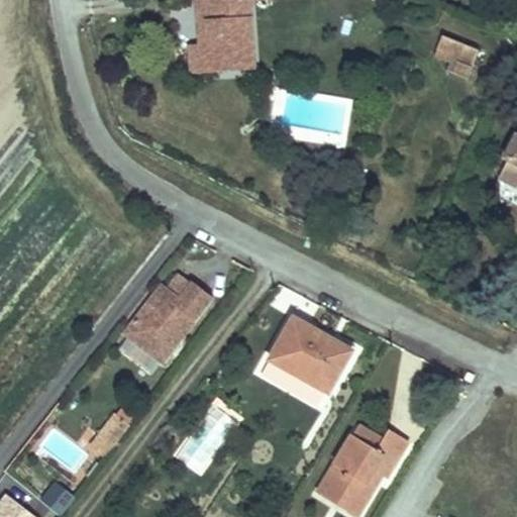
[(264,2),(263,0),(213,0),(216,23),(209,25),(212,49),(220,48),(222,66),(242,65),(244,72),(273,68),(264,2)]
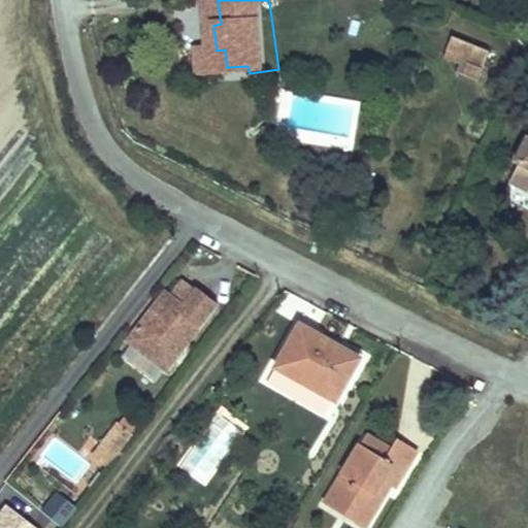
[(452,76),(472,86),(486,57),(451,41),(442,64),(456,69),(452,76)]
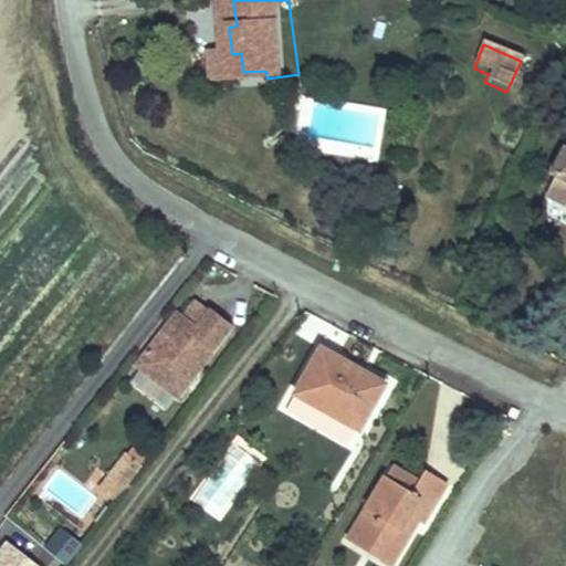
[(565,153),(563,152),(553,175),(556,181),(548,199),(565,206),(565,153)]
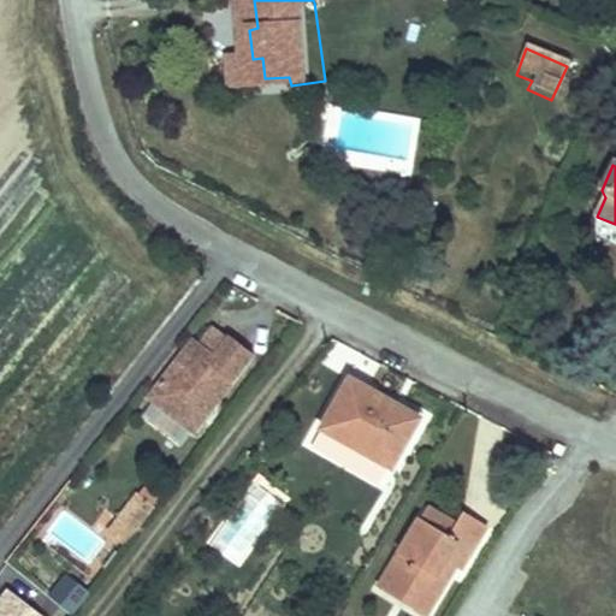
[(207,357),(220,339),(206,330),(193,347),(207,357)]
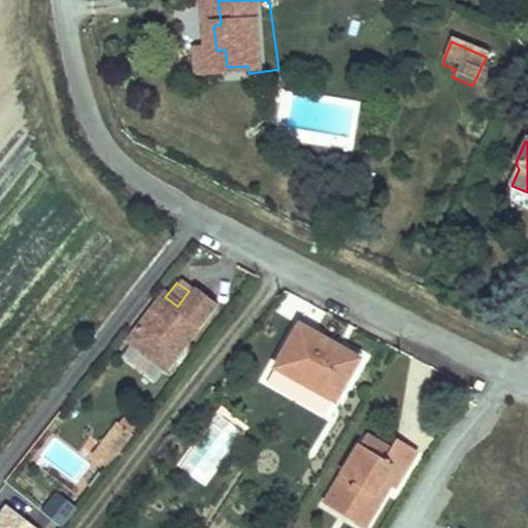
[(159,293),(121,343),(160,373),(210,305),(190,289),(189,291),(177,306),(165,297),(159,293)]
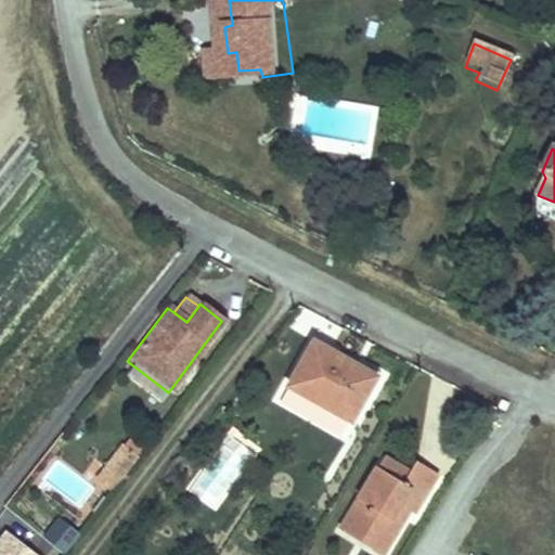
[(377,384),(312,341),(288,379),(294,383),(322,400),(319,407),(350,424),(352,426),(377,384)]
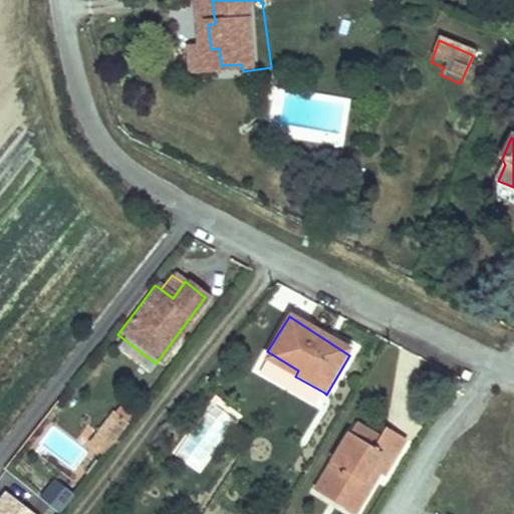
[(316,408),(324,393),(295,376),(298,370),(272,354),(259,377),(316,408)]
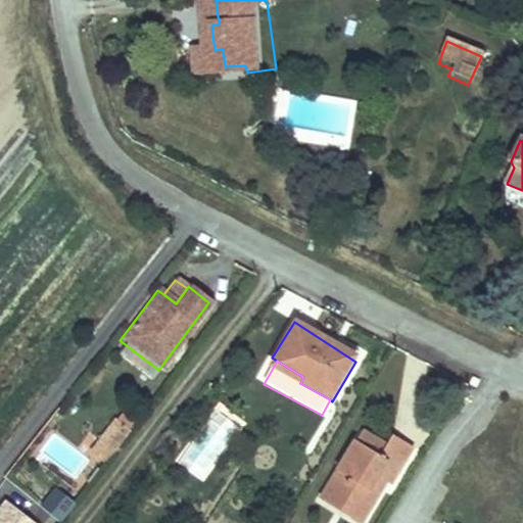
[(480,379),(473,376),(470,383),(477,386),(480,379)]
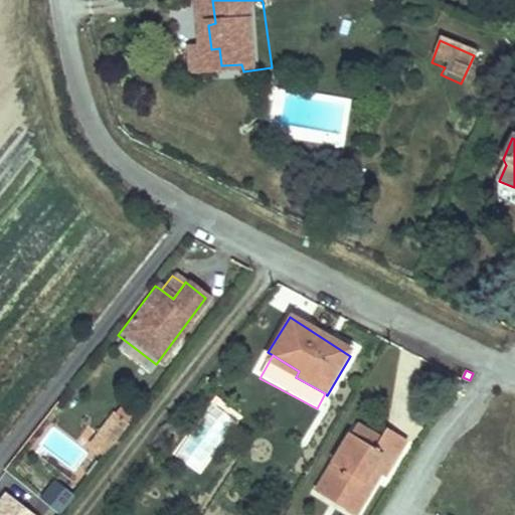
[(105,450),(124,425),(110,414),(92,440),(92,441),(105,450)]
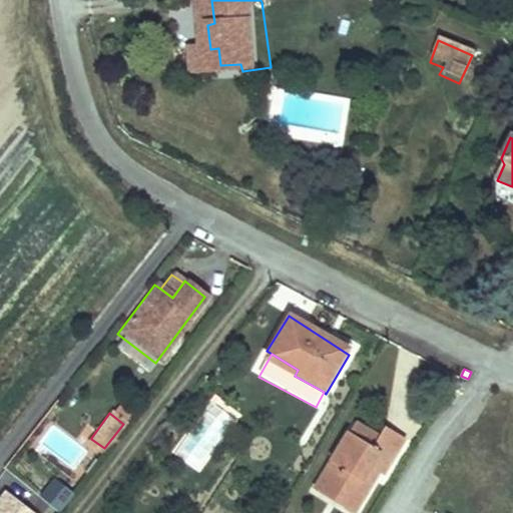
[(355,437),(317,496),(348,512),(356,512),(378,476),(383,479),(406,440),(386,430),(374,450),(355,437)]
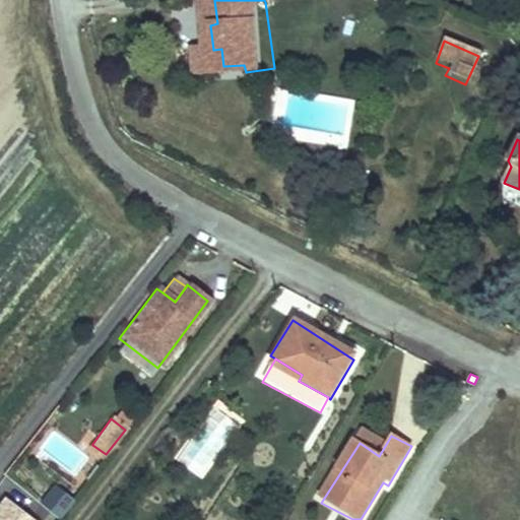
[(106,454),(92,445),(86,452),(101,462),(106,454)]
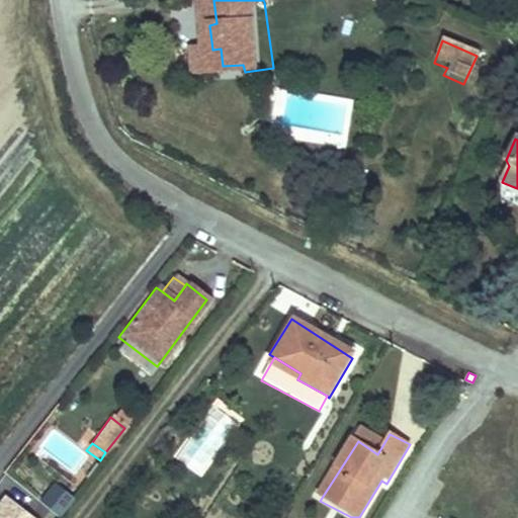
[(75,497),(56,483),(41,502),(62,516),(75,497)]
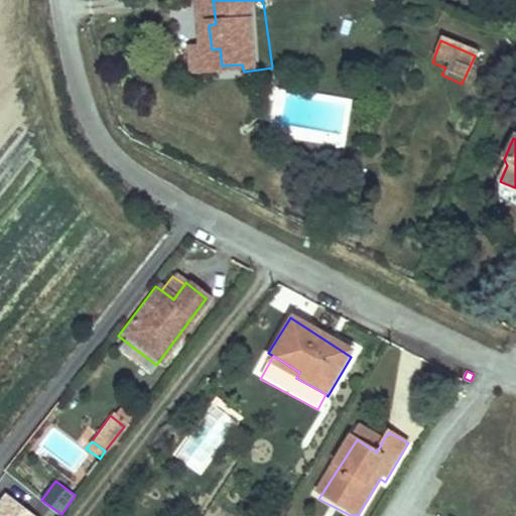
[(17,502),(7,494),(0,502),(0,507),(8,513),(17,502)]
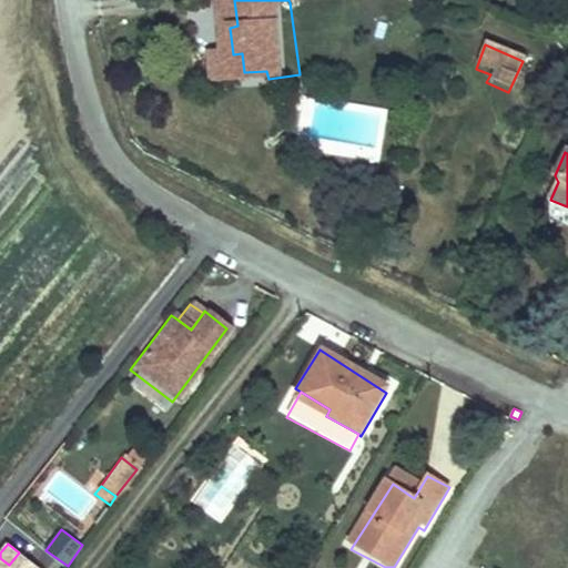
[(0,567),(39,567),(19,553),(9,565),(0,558),(0,567)]
